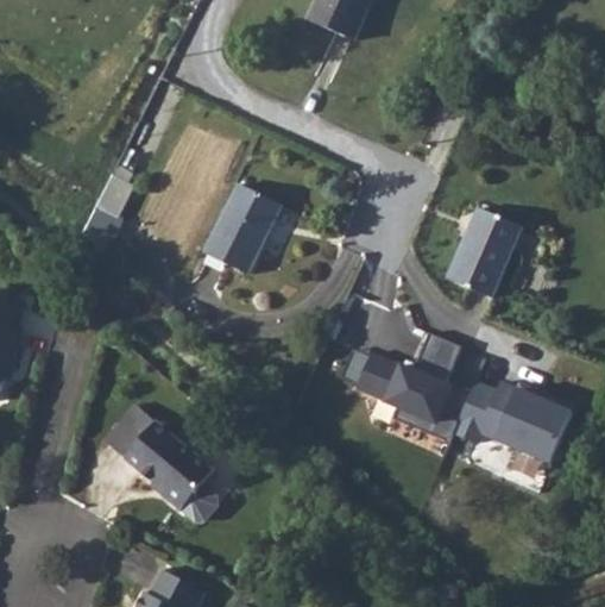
[(315,0),(307,19),(351,38),(367,0),(315,0)]
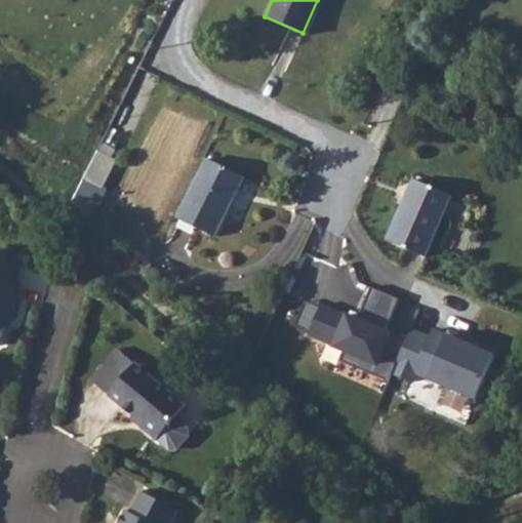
[(174,217),(212,235),(241,175),(204,157),(174,217)]
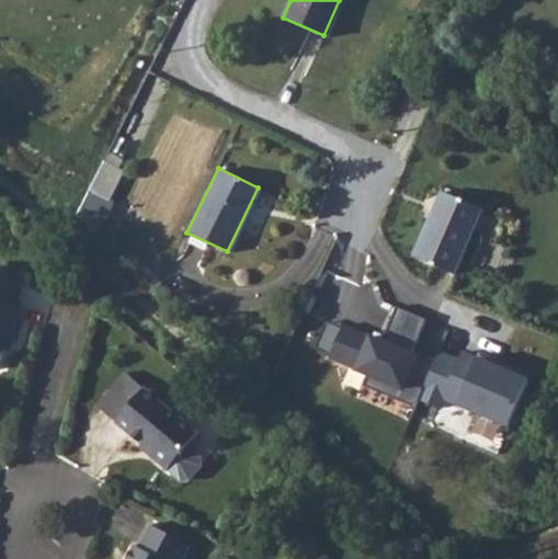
[(480,207),(440,190),(412,257),(453,273),(480,207)]
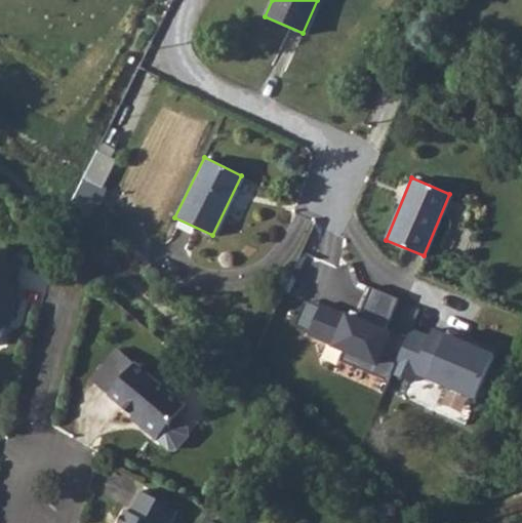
[(19,258),(0,253),(0,336),(5,316),(9,317),(18,282),(13,281),(19,258)]
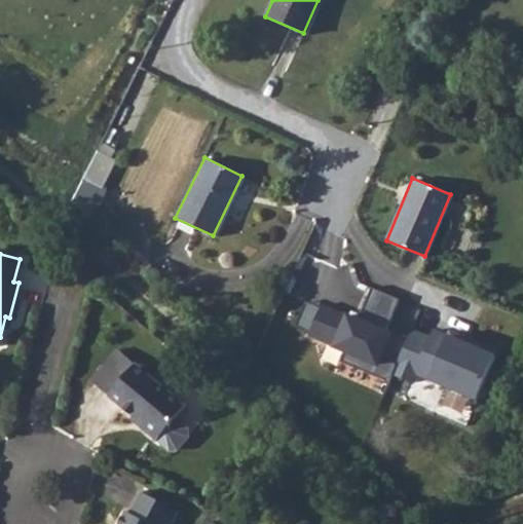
[(359,317),(319,301),(304,334),(342,349),(339,358),(386,378),(389,371),(406,334),(387,328),(399,296),(370,285),(359,317)]
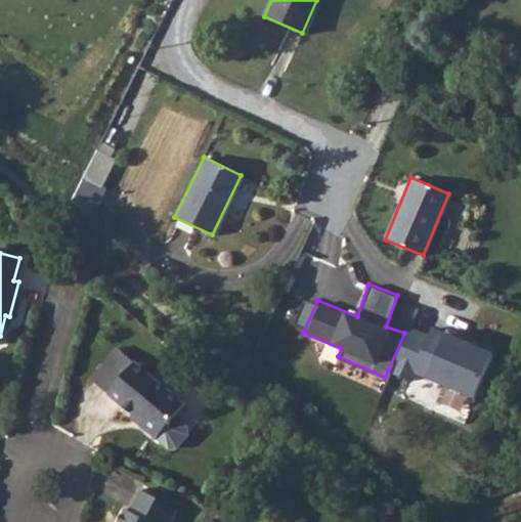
[(407,325),(404,333),(388,370),(406,378),(409,371),(470,397),(489,352),(426,324),(423,332),(407,325)]
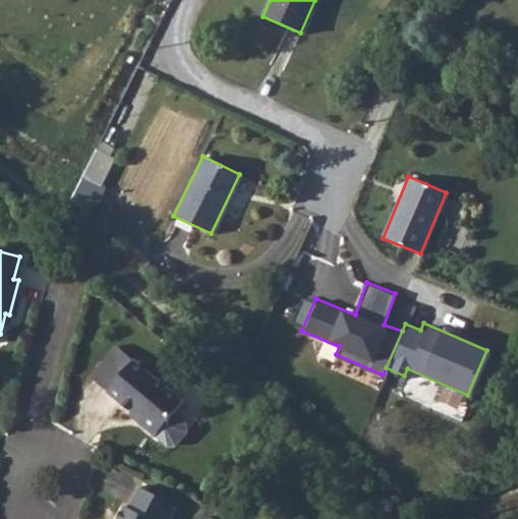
[(105,390),(131,358),(114,344),(88,376),(105,390)]
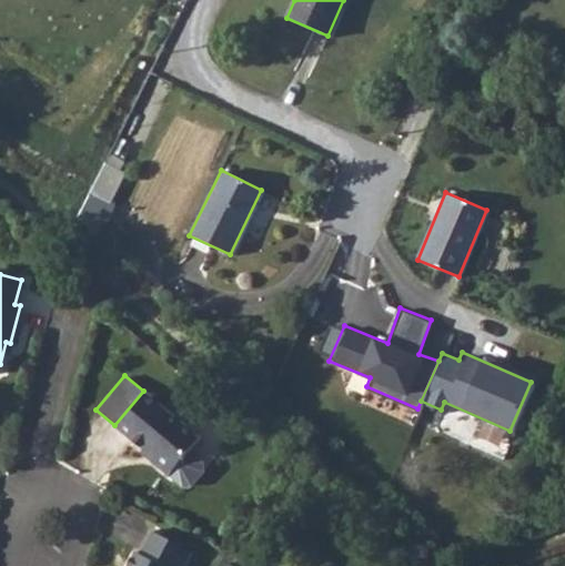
[(199,437),(143,391),(114,425),(114,426),(150,455),(148,457),(167,474),(168,473),(180,484),(190,483),(201,471),(200,462),(187,451),(199,437)]
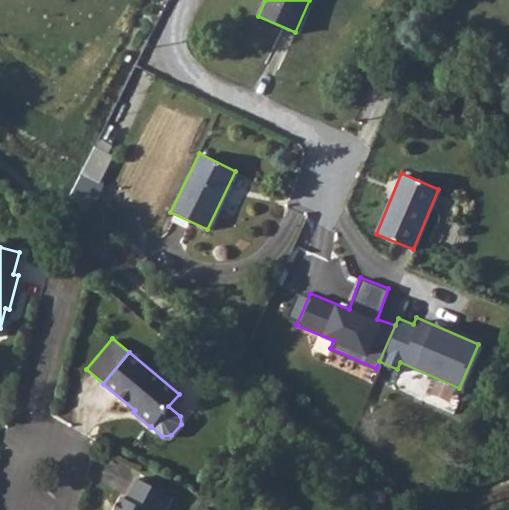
[(164,509),(171,497),(134,477),(123,498),(120,496),(112,509),(164,509)]
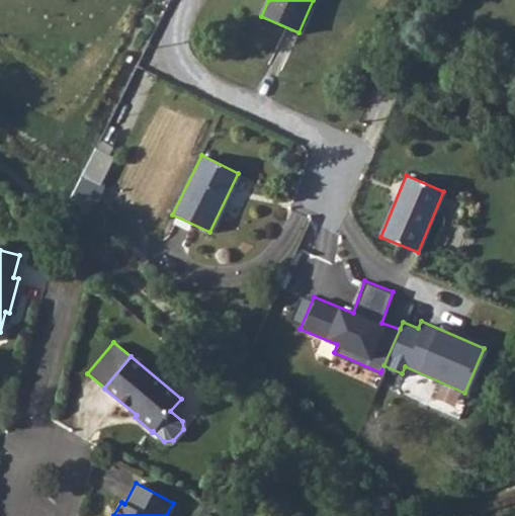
All buildings are outlined.
